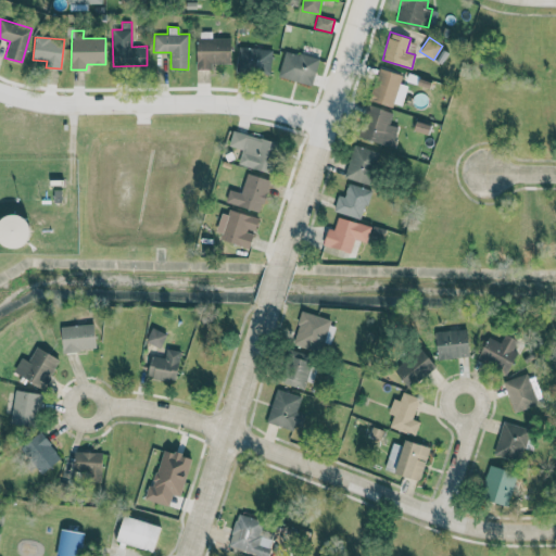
[(197,38),(197,65),(231,66),(231,38),(197,38)]
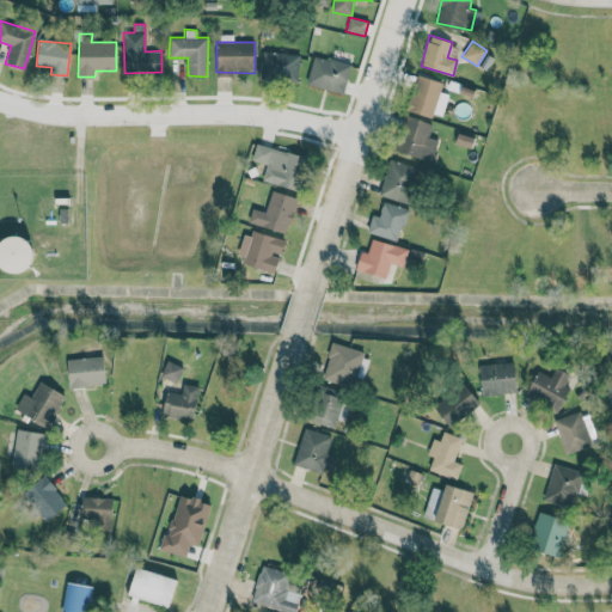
[(261,78),(297,79),(299,54),(262,51),(261,78)]
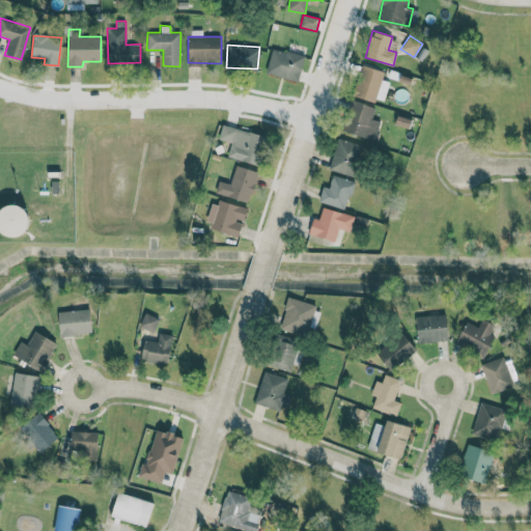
[(266,73),(298,81),(304,56),(272,48),(266,73)]
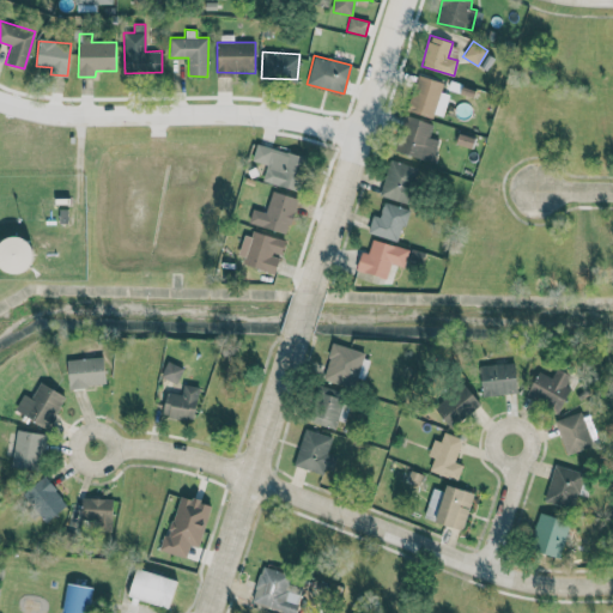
[(448,93),(441,92),(443,80),(418,74),(410,110),(443,117),(448,93)]
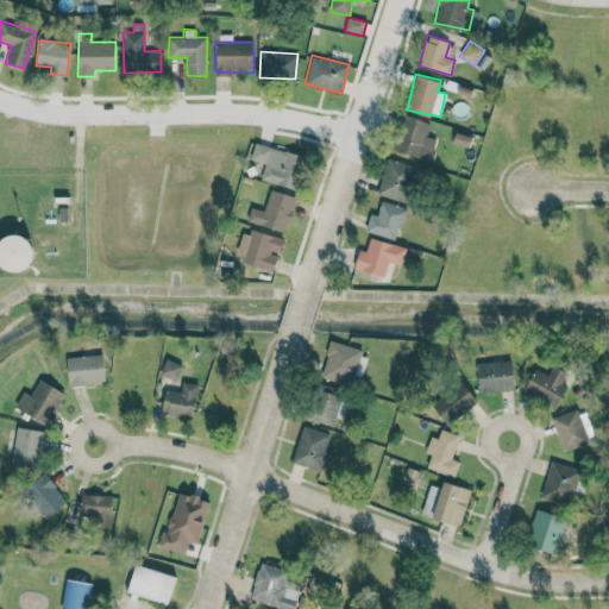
[(393,150),(431,159),(437,139),(426,136),(429,121),(402,114),(393,150)]
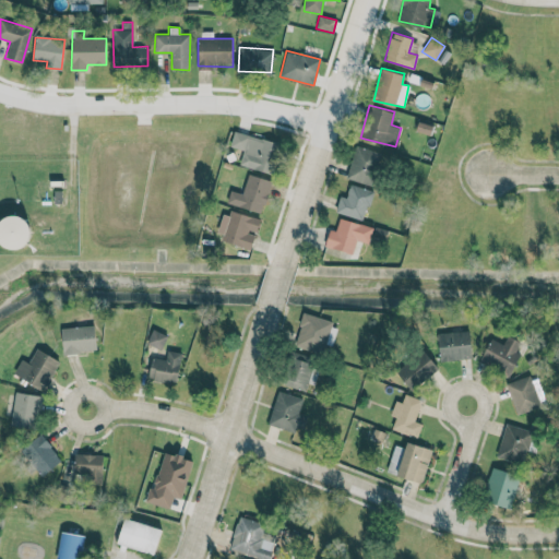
[(244,150),(239,165),(268,173),(275,142),(235,131),(230,146),(244,150)]
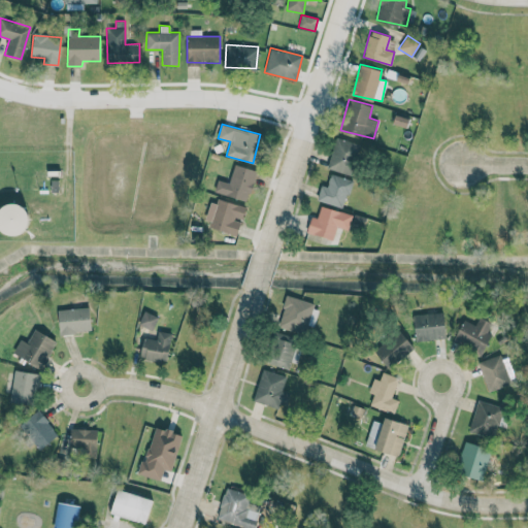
[(354,176),(363,145),(336,137),(327,168),(354,176)]
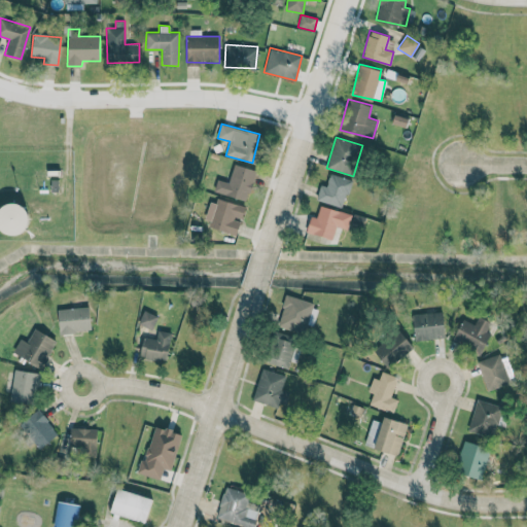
[(248,200),(255,170),(234,164),(230,182),(217,179),(214,191),(248,200)]
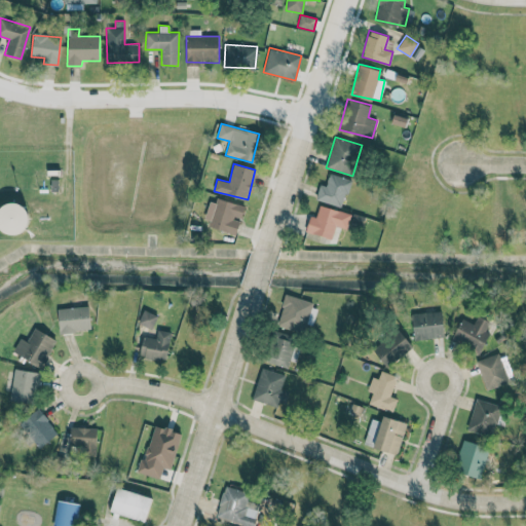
[(315,201),(344,207),(349,178),(329,174),(327,186),(318,184),(315,201)]
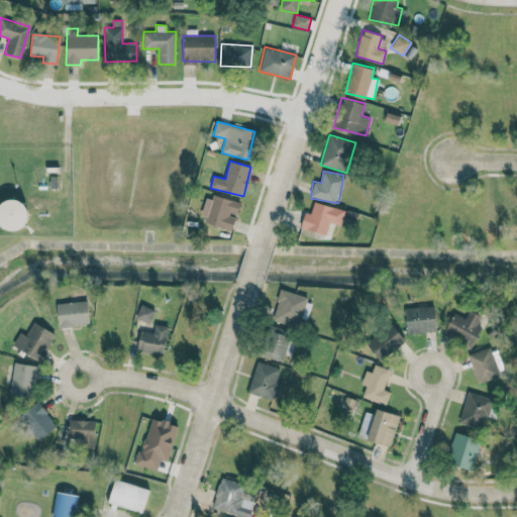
[(232,230),(236,216),(240,204),(208,193),(199,219),(232,230)]
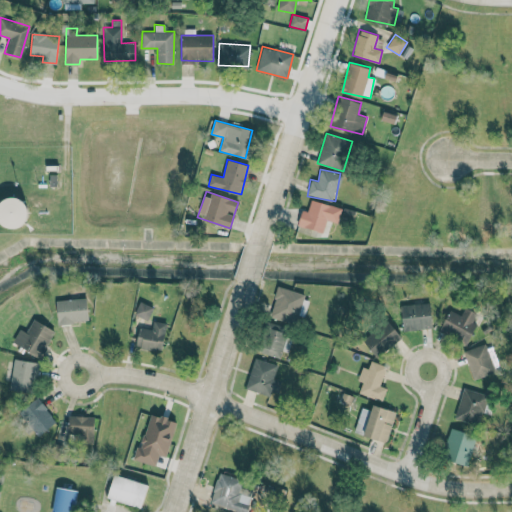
[(0,226),(27,228),(28,198),(0,197),(0,226)]
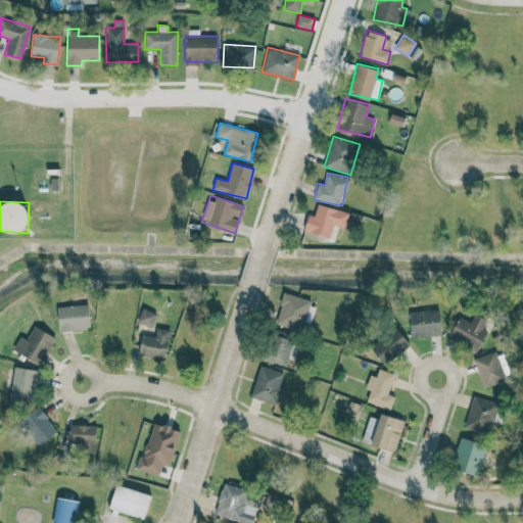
[(333,225),(344,228),(348,212),(318,203),(314,216),(308,215),(304,230),(330,237),(333,225)]
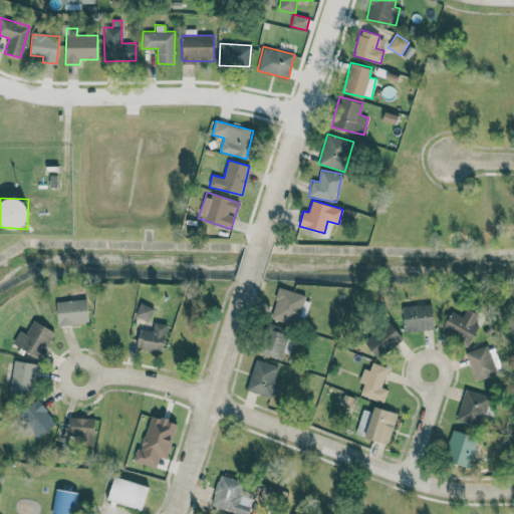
[(305,294),(279,287),(271,317),(296,324),(305,294)]
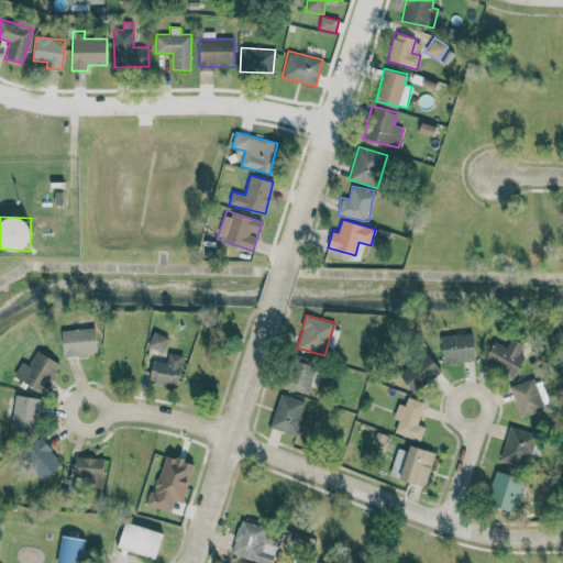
[(97,354),(96,329),(62,329),(63,355),(97,354)]
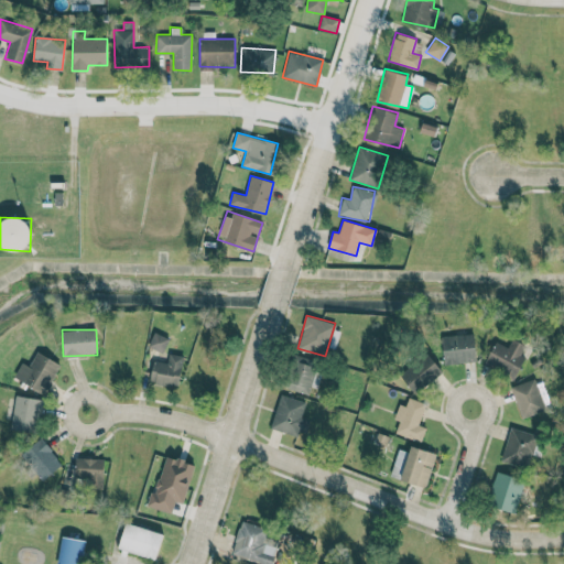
[(169,337),(153,333),(149,347),(164,351),(169,337)]
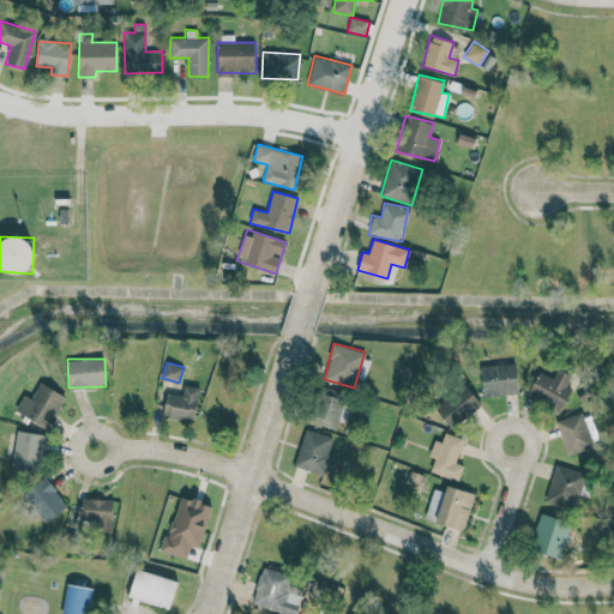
[(519,395),(518,362),(482,363),(483,396),(519,395)]
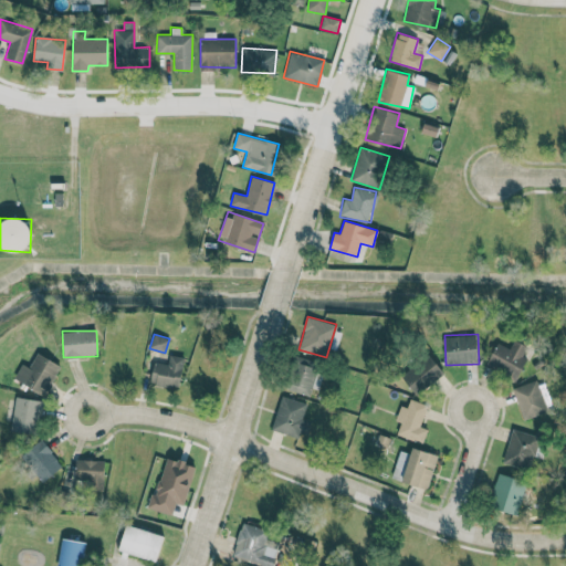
[(499,343),(488,363),(516,378),(532,349),(514,341),(510,348),(499,343)]
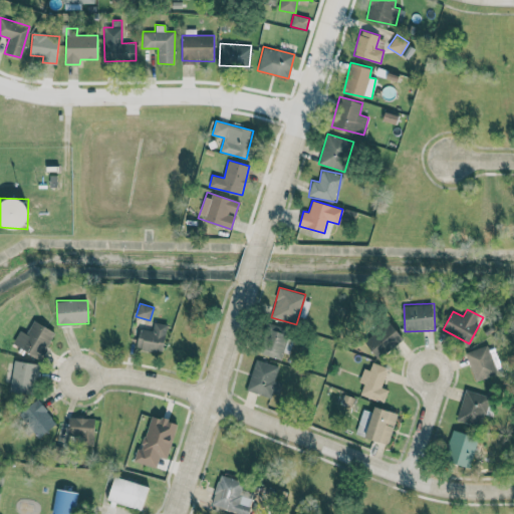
[(12,343),(40,358),(54,331),(33,320),(26,333),(19,329),(12,343)]
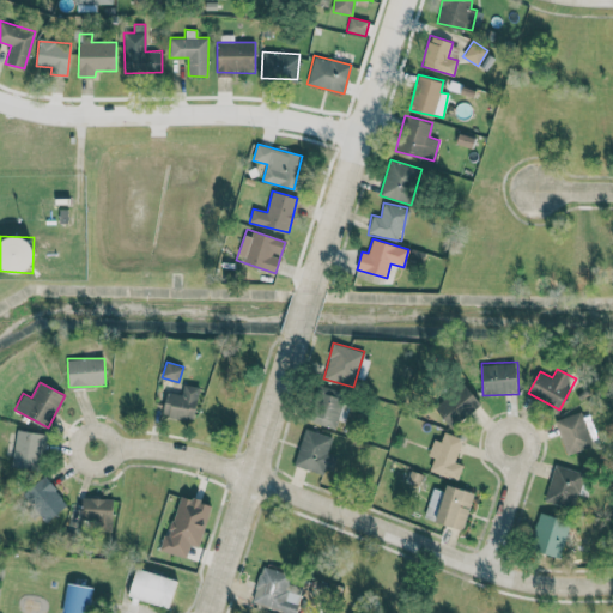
[(453,429),(481,402),(463,382),(435,408),(453,429)]
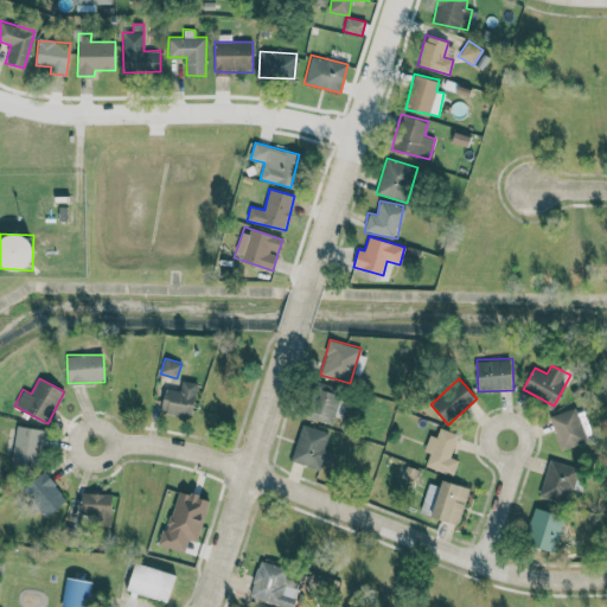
[(192,416),(198,383),(181,381),(180,390),(165,388),(161,411),(192,416)]
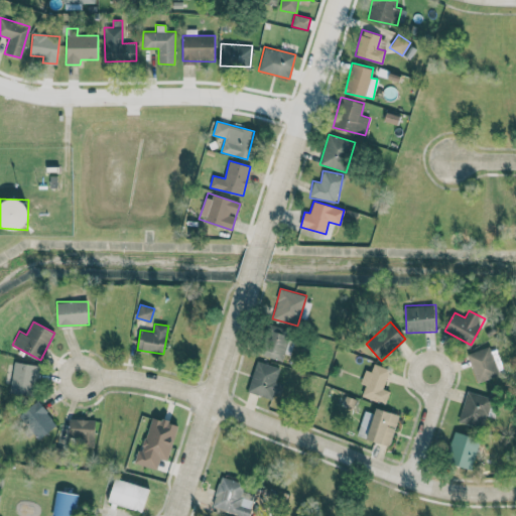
[(500,376),(492,347),(468,353),(476,382),(500,376)]
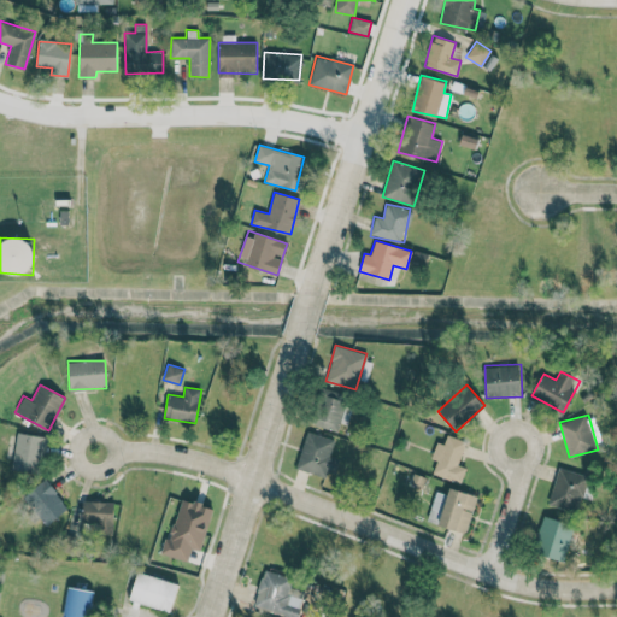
[(295,468),(321,476),(333,440),(307,432),(295,468)]
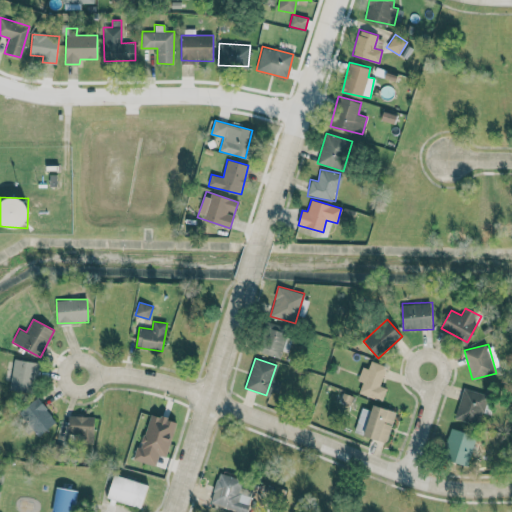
[(33,392),(37,361),(13,359),(10,390),(33,392)]
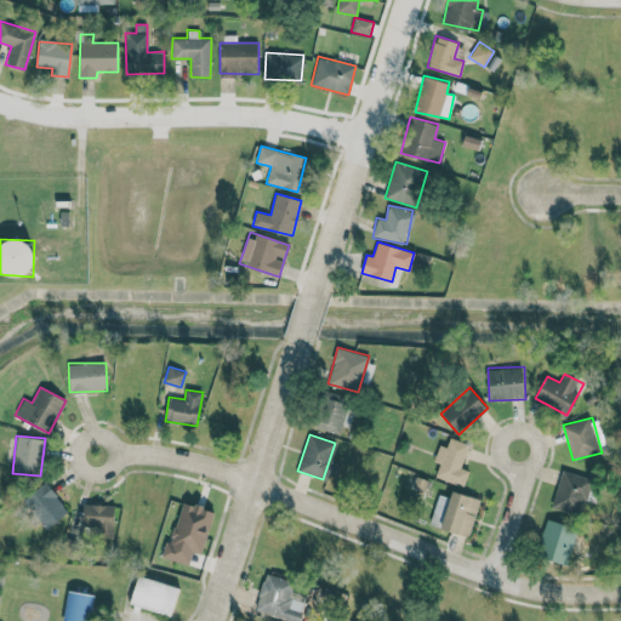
[(469,444),(450,437),(446,448),(439,445),(433,461),(439,463),(434,477),(463,488),(469,471),(461,468),(469,444)]
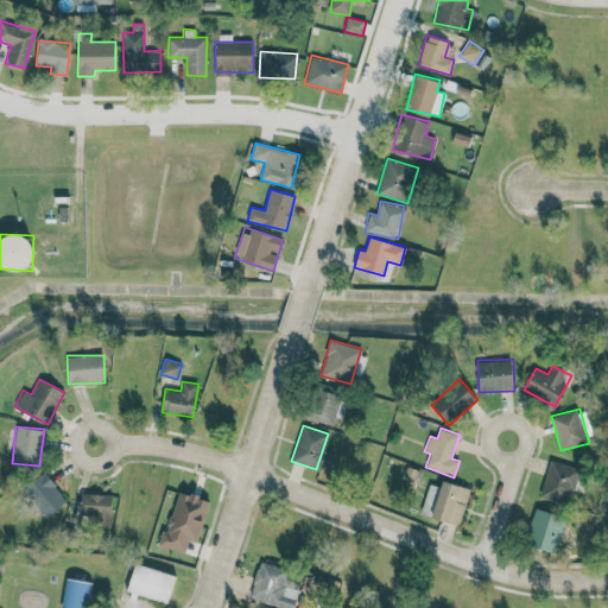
[(568,505),(577,467),(550,460),(540,498),(568,505)]
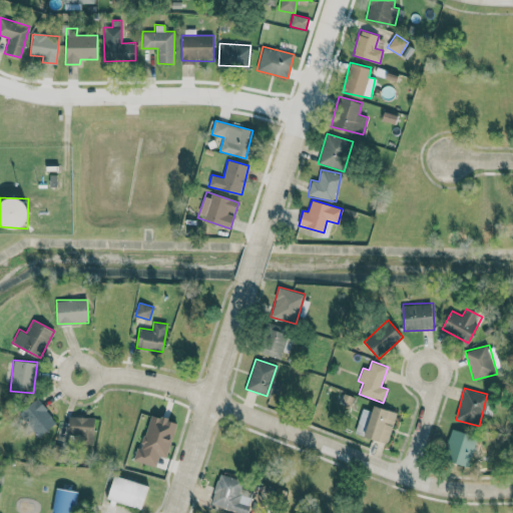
[(22,410),(36,436),(55,426),(41,400),(22,410)]
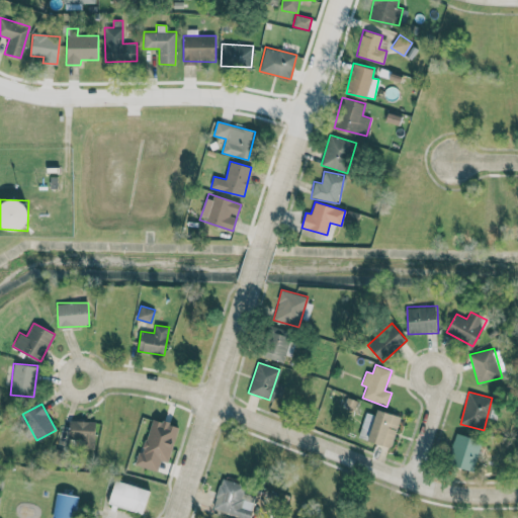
[(401,416),(377,410),(375,416),(365,412),(357,437),(391,447),(401,416)]
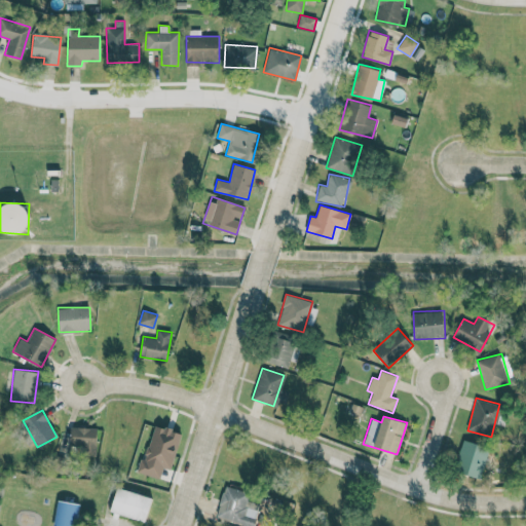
[(171,470),(182,433),(154,424),(139,473),(159,479),(163,467),(171,470)]
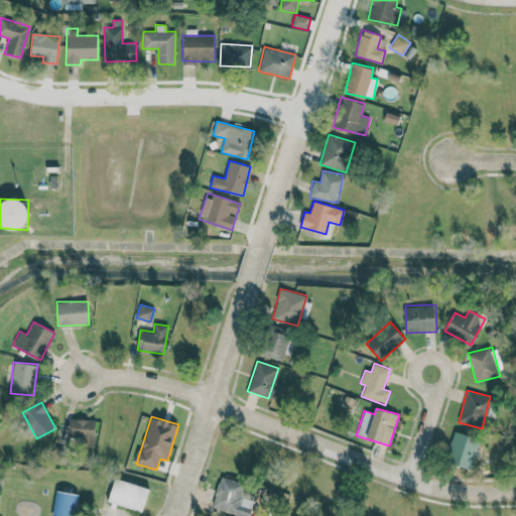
[(75,437),(75,445),(95,446),(96,419),(69,418),(68,437),(75,437)]
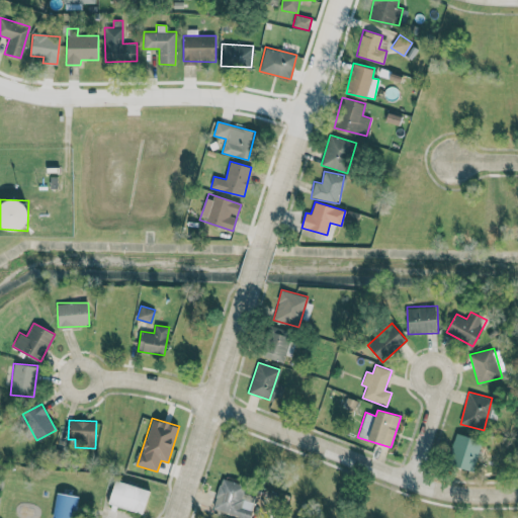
[(448,465),(475,470),(480,438),(454,434),(448,465)]
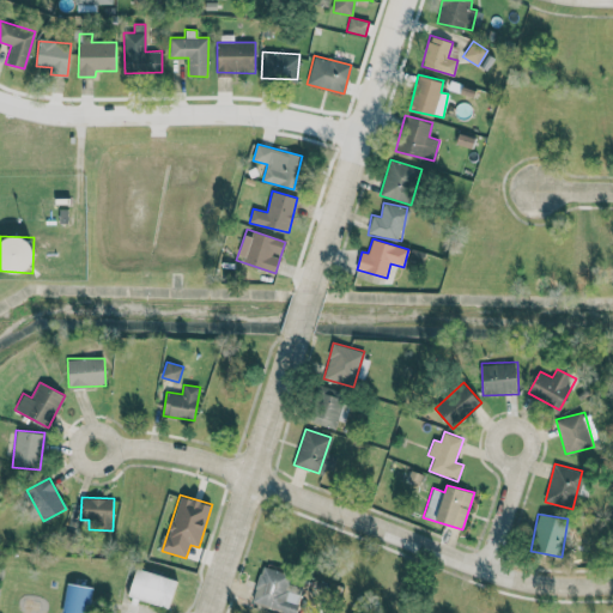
[(128,595),(169,608),(177,581),(137,568),(128,595)]
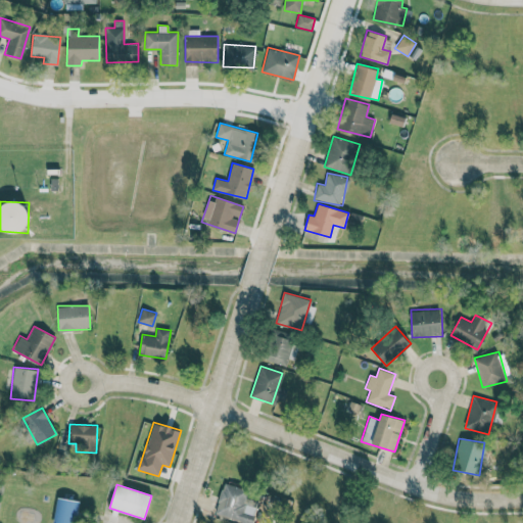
[(216,515),(252,522),(256,522),(260,502),(245,498),(247,489),(223,484),(216,515)]
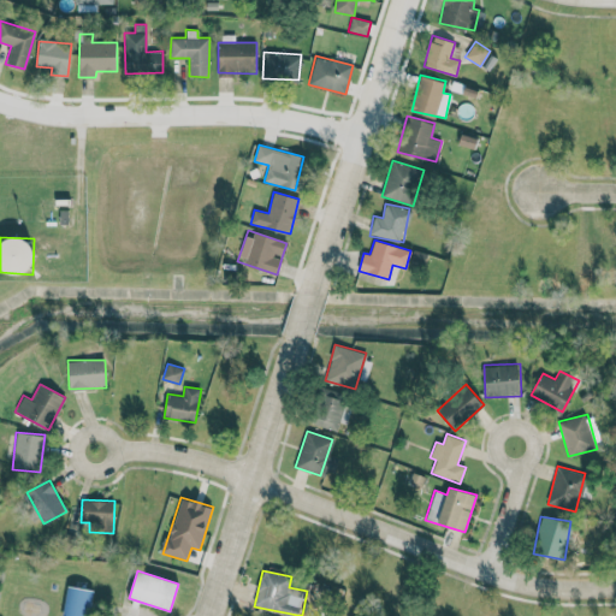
[(64,615),(90,615),(92,588),(65,587),(64,615)]
